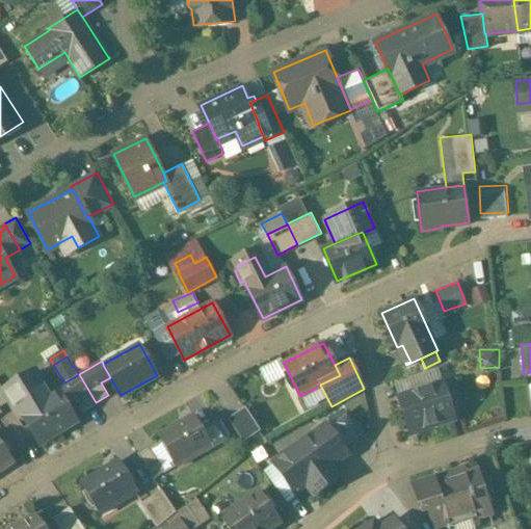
[(64,382),(55,389),(57,392),(58,391),(67,404),(75,399),(82,411),(96,402),(79,374),(64,382)]
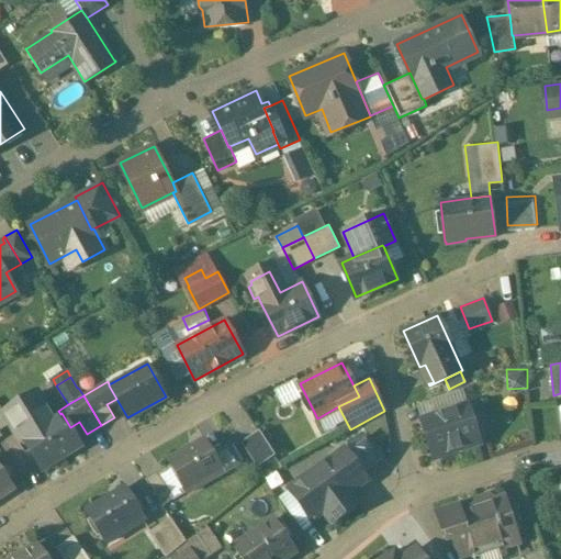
[(44,402),(34,409),(27,397),(3,411),(18,434),(23,437),(54,418),(44,402)]
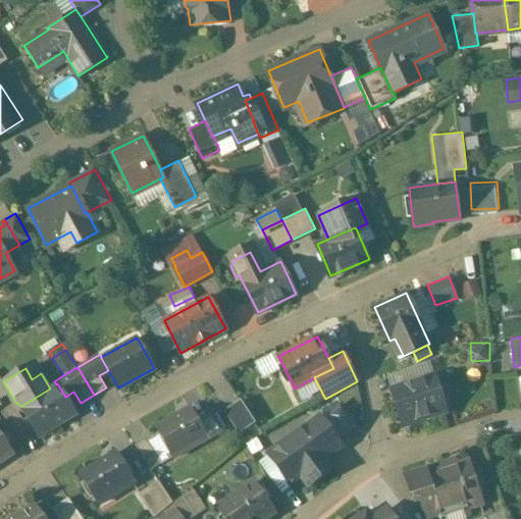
[(410,370),(389,377),(393,387),(413,381),(410,370)]
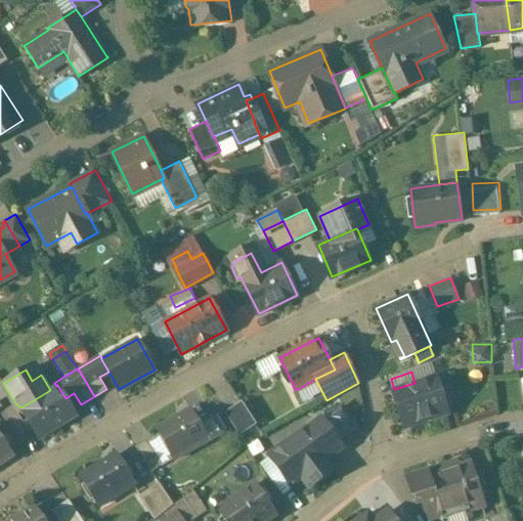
[(415,383),(393,390),(404,425),(405,426),(424,420),(423,419),(446,410),(435,376),(415,383)]
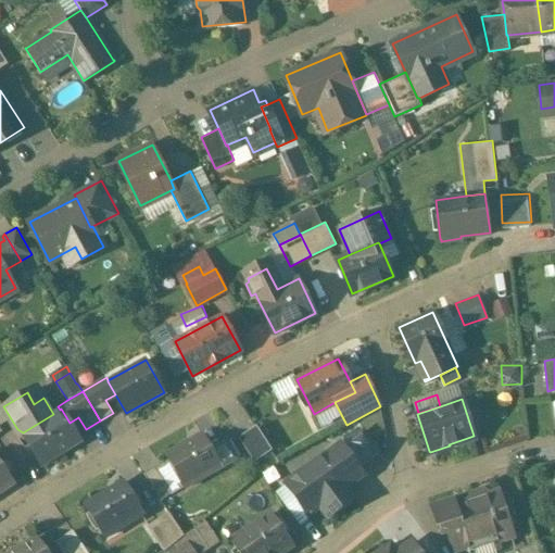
[(53,414),(23,432),(42,464),(80,440),(70,423),(61,409),(53,414)]
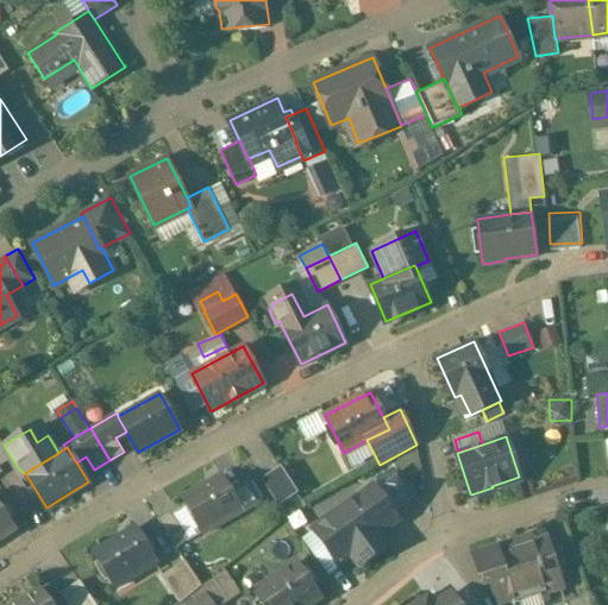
[(418,497),(397,470),(373,487),(393,515),(418,497)]
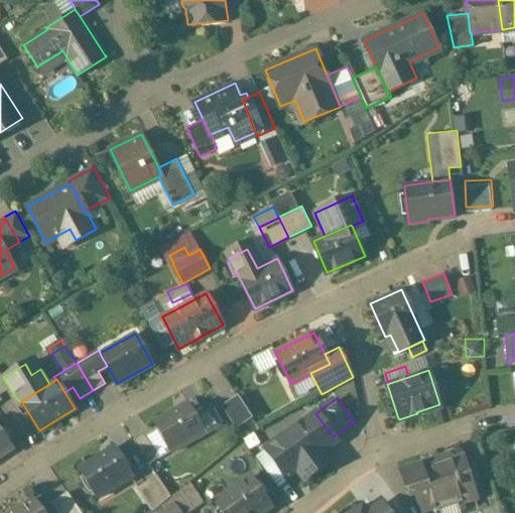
[(196,415),(187,402),(153,421),(171,452),(205,431),(196,415)]
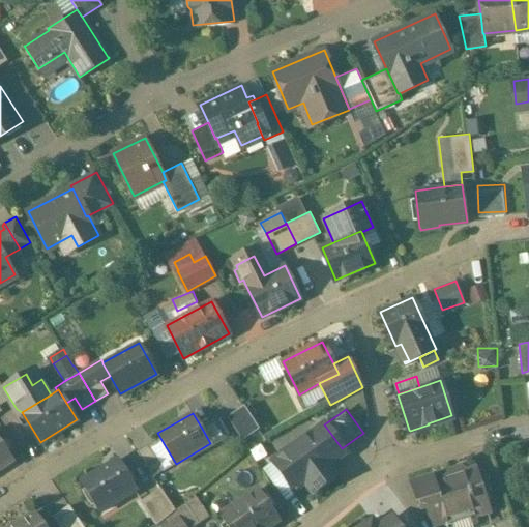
[(214,419),(201,427),(210,443),(224,436),(214,419)]
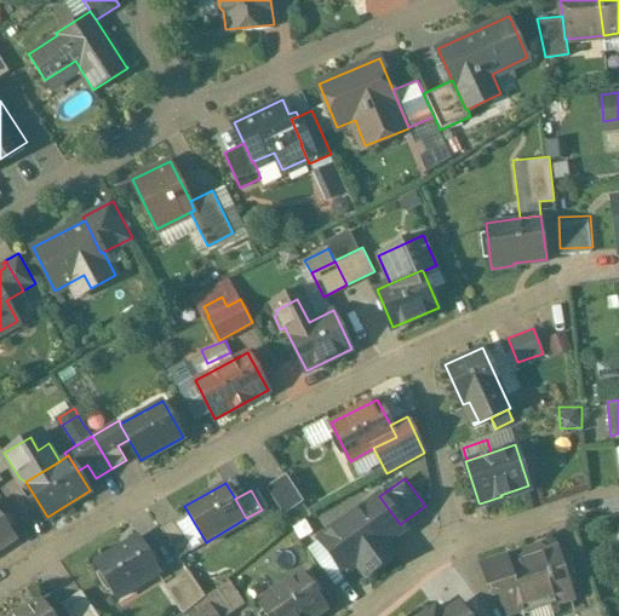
[(399,531),(374,499),(319,539),(343,573),(356,562),(366,575),(382,564),(373,552),(387,542),(385,541),(399,531)]
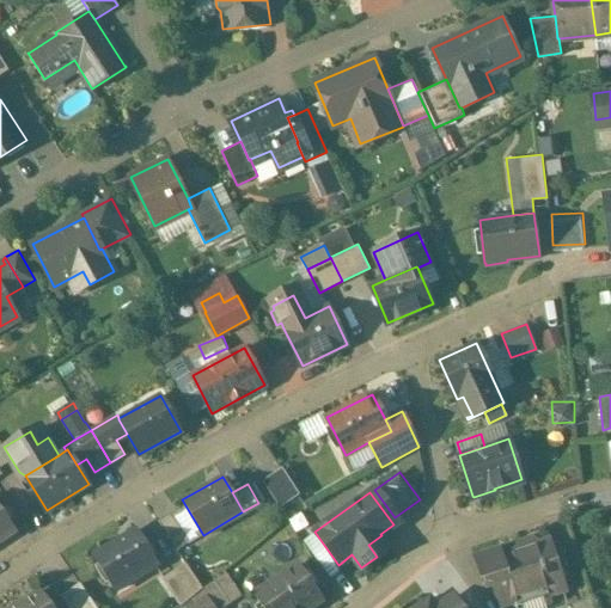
[(0,540),(16,529),(0,507),(0,540)]
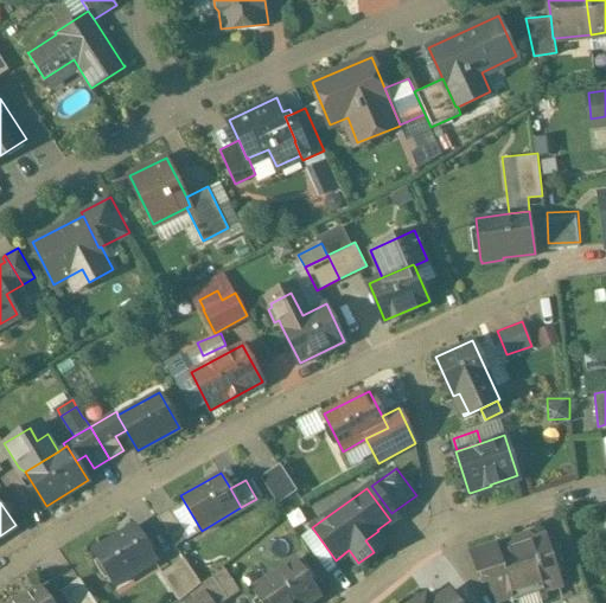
[(184,531),(168,507),(157,515),(172,538),(184,531)]
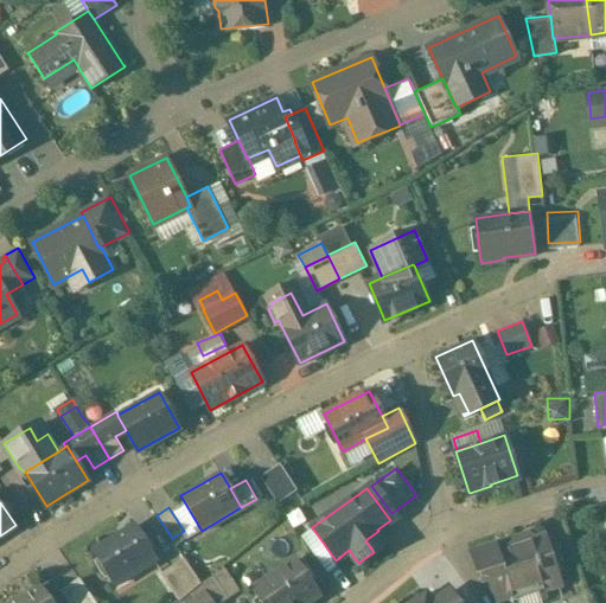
[(155,559),(134,525),(94,550),(115,584),(155,559)]
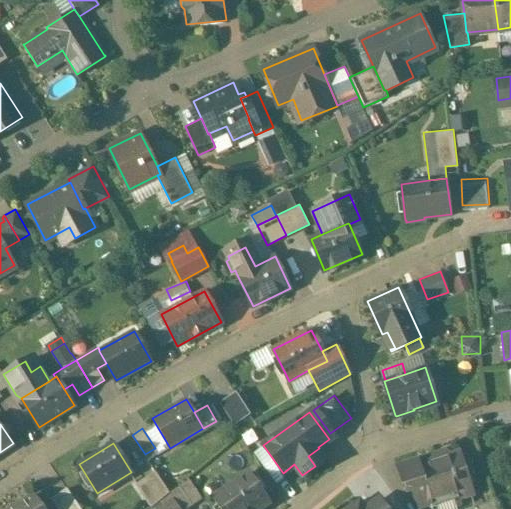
[(444,449),(433,453),(432,457),(433,461),(420,465),(418,460),(398,466),(405,489),(413,486),(419,507),(432,502),(431,499),(451,493),(453,499),(472,493),(471,489),(459,453),(458,453),(458,454),(449,456),(448,452),(444,449)]
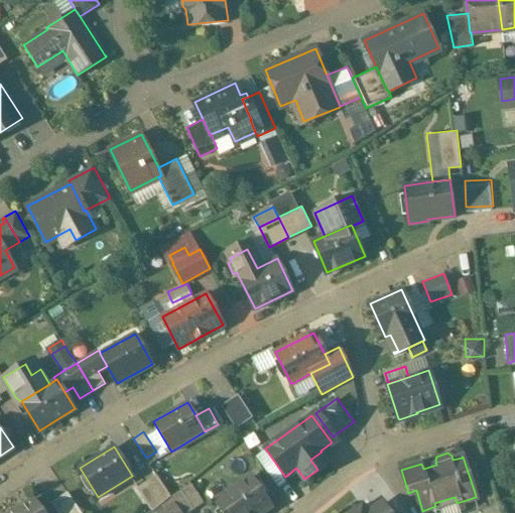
[(156,474),(137,487),(152,510),(153,510),(170,496),(156,474)]
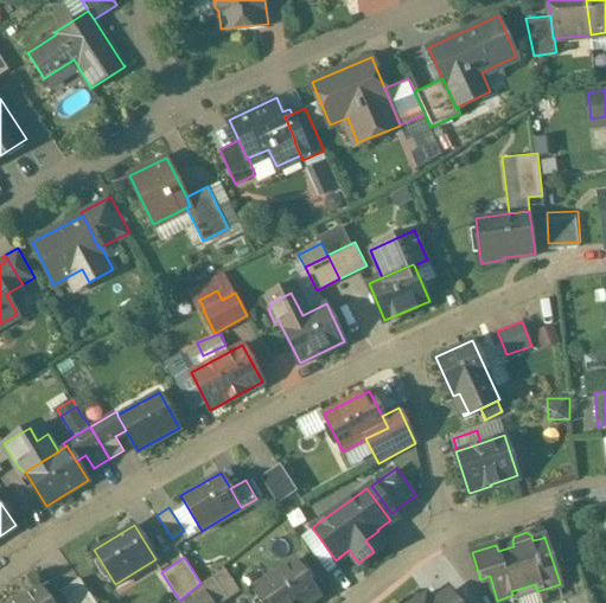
[(294,558),(285,565),(284,564),(266,577),(267,578),(252,589),(261,602),(306,602),(320,594),(294,558)]
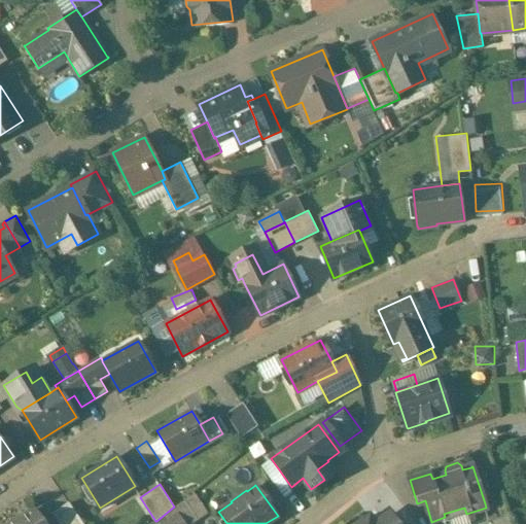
[(189,523),(208,513),(195,493),(175,507),(179,514),(185,523),(189,523)]
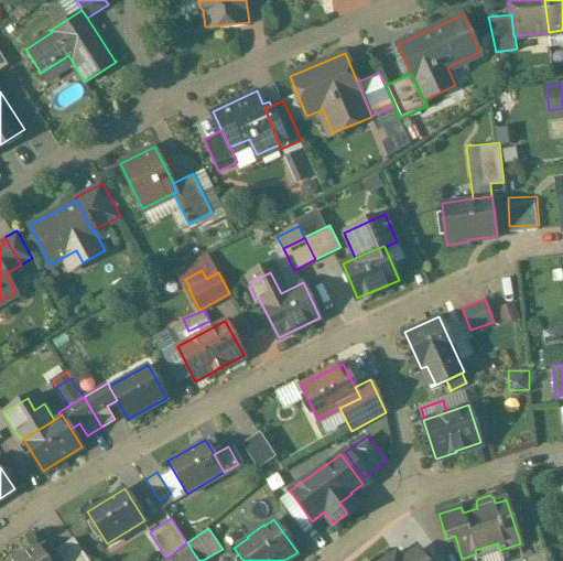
[(89,560),(73,537),(56,549),(64,560),(89,560)]
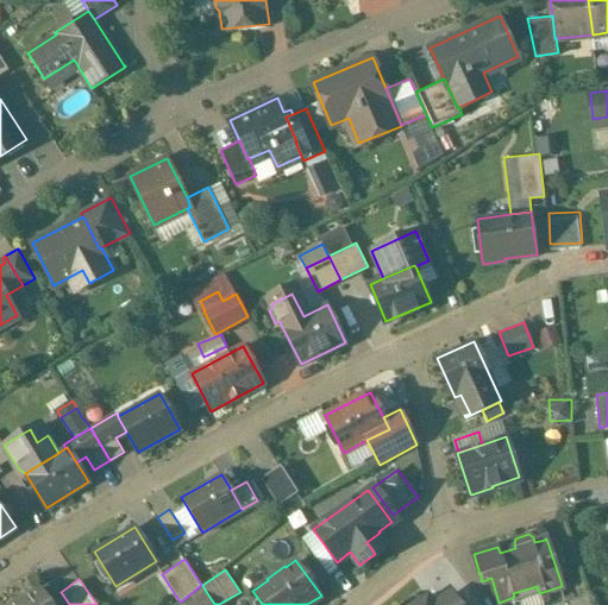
[(201,585),(181,602),(183,604),(189,604),(207,593),(202,585),(201,585)]
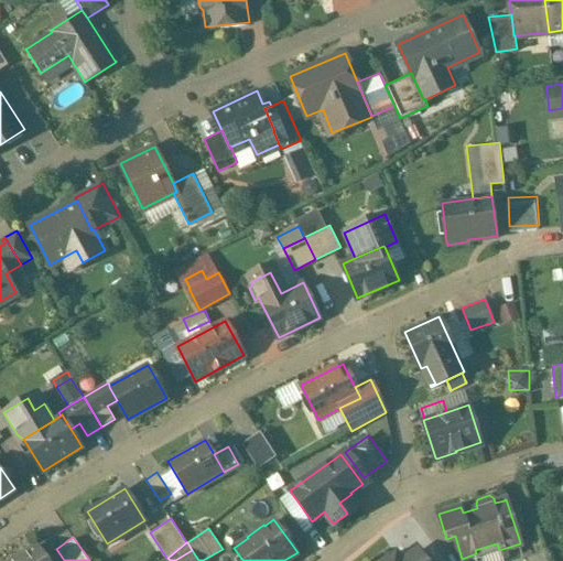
[(49,560),(36,543),(10,560),(49,560)]
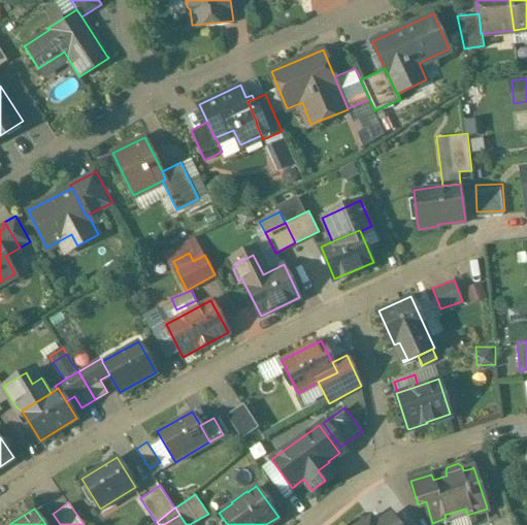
[(398,524),(391,514),(374,524),(365,524),(363,522),(361,522),(356,524),(398,524)]
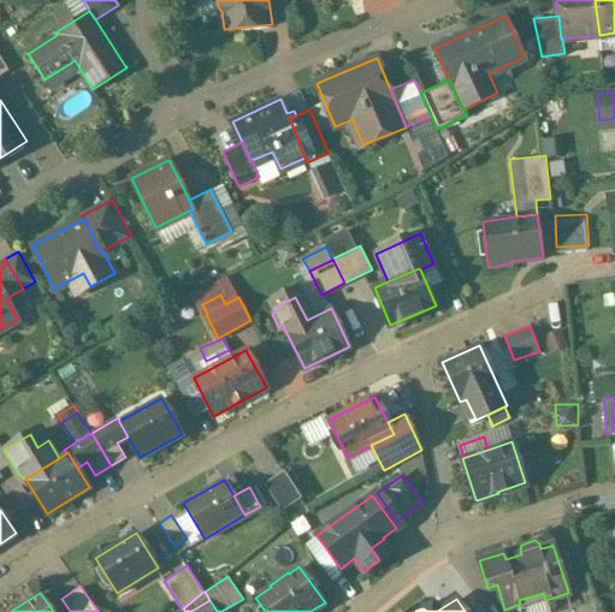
[(217,611),(210,600),(191,611),(217,611)]
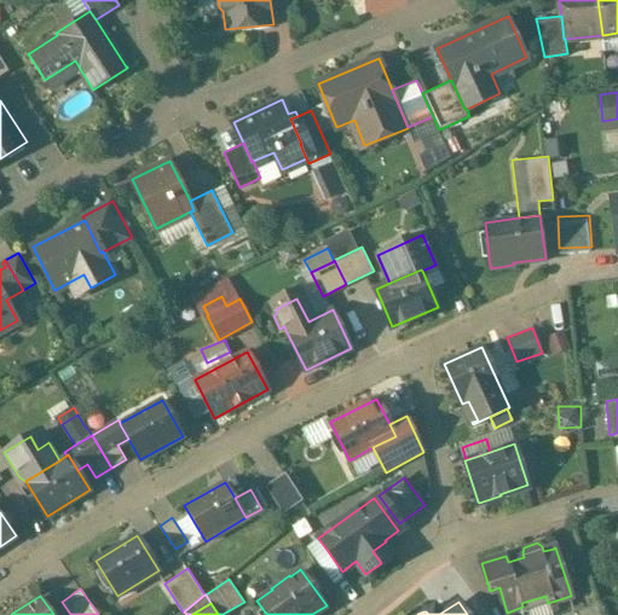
[(600,614),(596,603),(579,608),(582,614),(600,614)]
